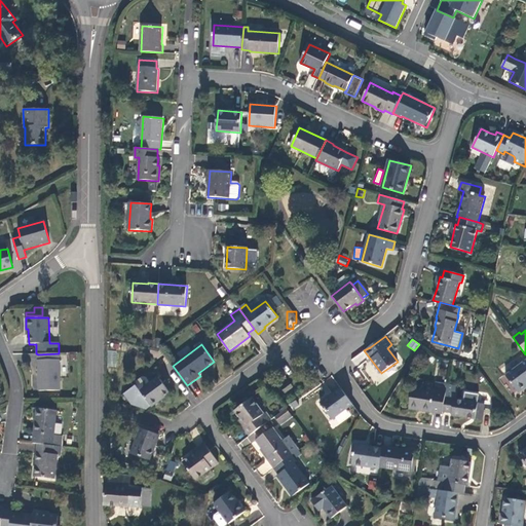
[(108,350),(106,367),(116,367),(118,351),(108,350)]
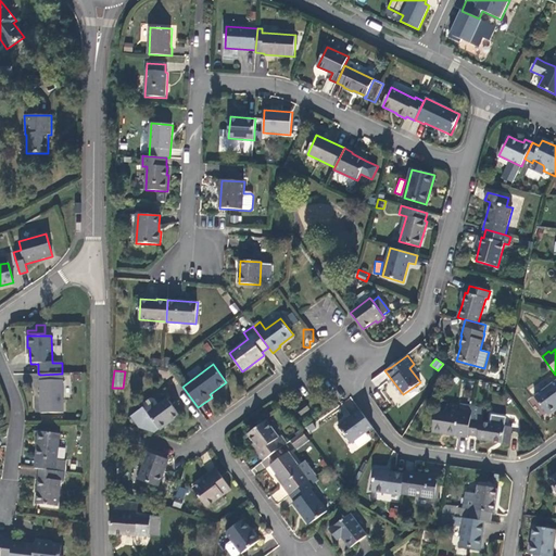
[(62,374),(40,375),(40,414),(64,414),(64,374),(62,374)]
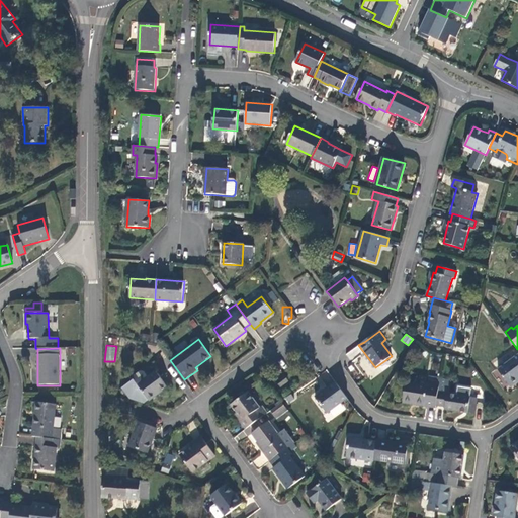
[(517,353),(498,369),(510,385),(517,378),(517,353)]
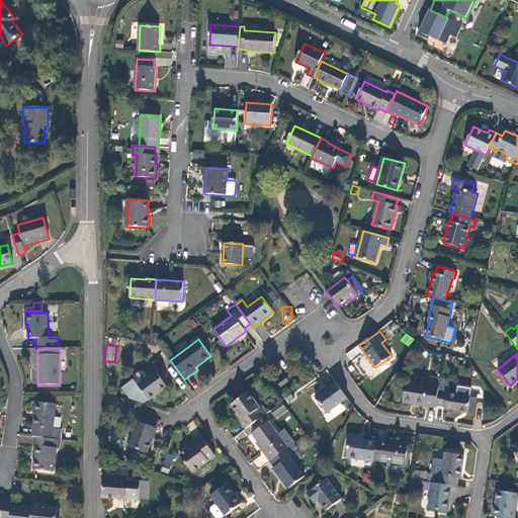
[(167,386),(156,371),(148,377),(145,372),(141,371),(135,375),(135,379),(150,401),(157,396),(156,395),(167,386)]
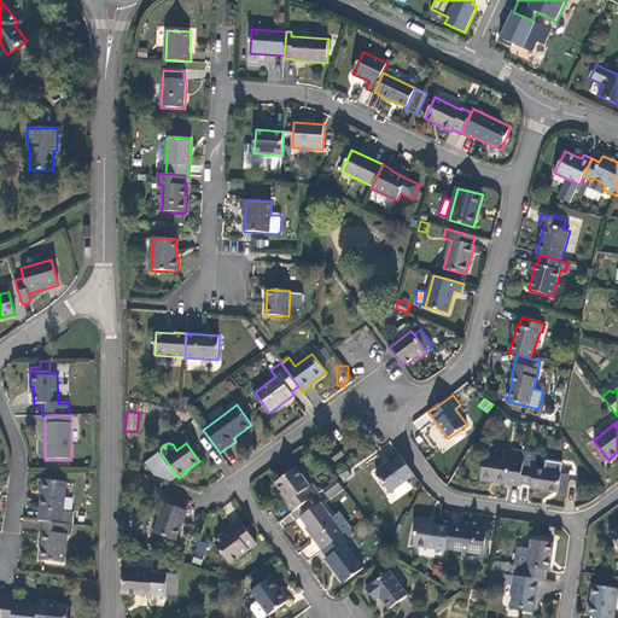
[(330,456),(334,462),(344,455),(339,449),(330,456)]
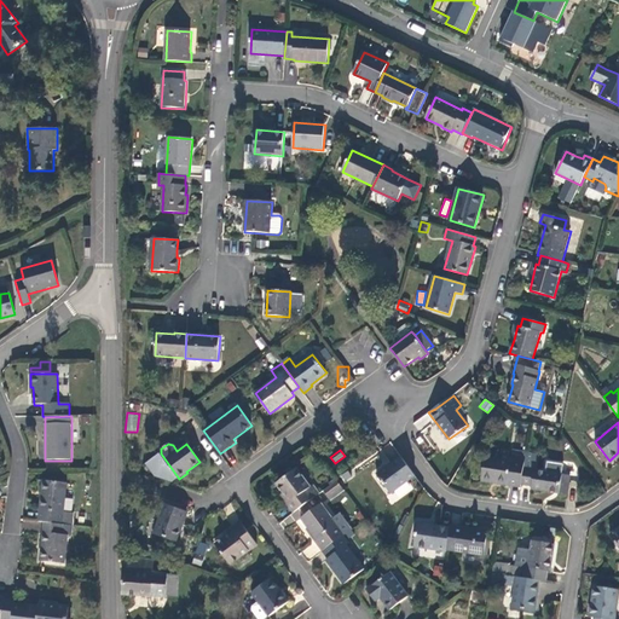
[(512,457),(525,460),(526,452),(513,450),(512,457)]
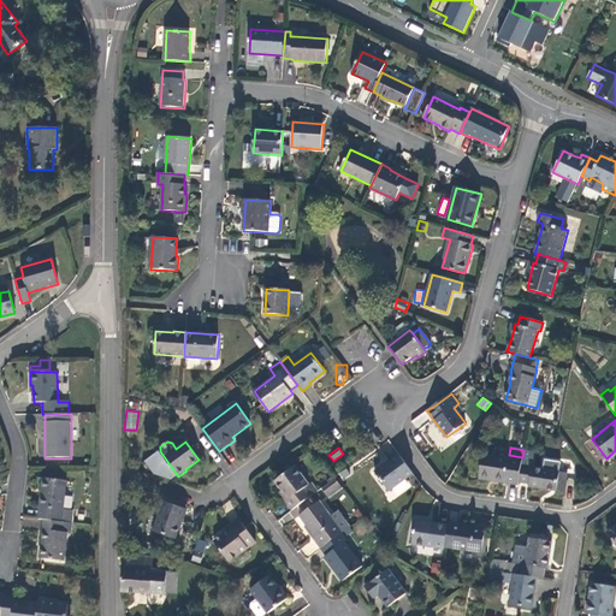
[(413,473),(398,454),(374,472),(389,491),(413,473)]
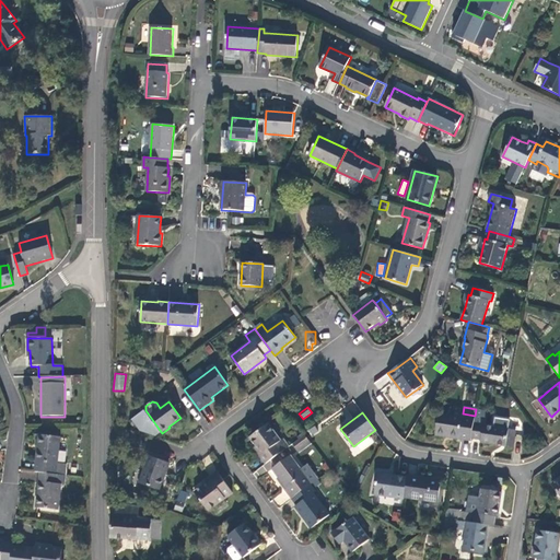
[(435,435),(471,441),(471,438),(474,423),(475,416),(463,413),(463,415),(462,416),(439,412),(435,435)]
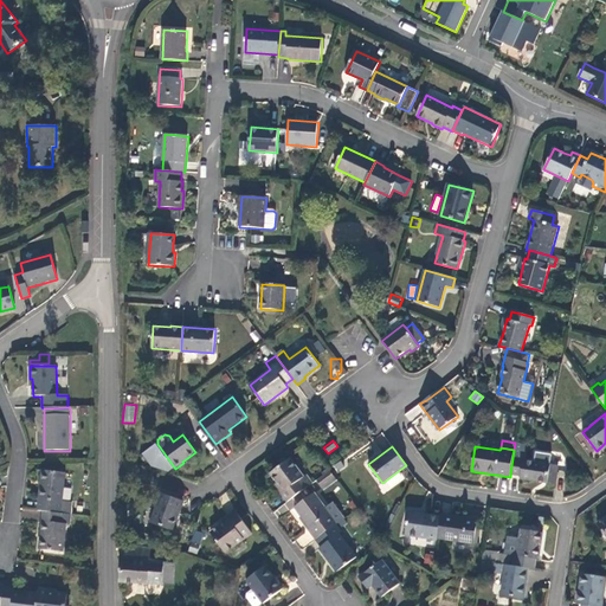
[(281,492),(288,502),(313,484),(307,476),(304,477),(290,458),(270,474),(278,483),(284,491),(281,492)]
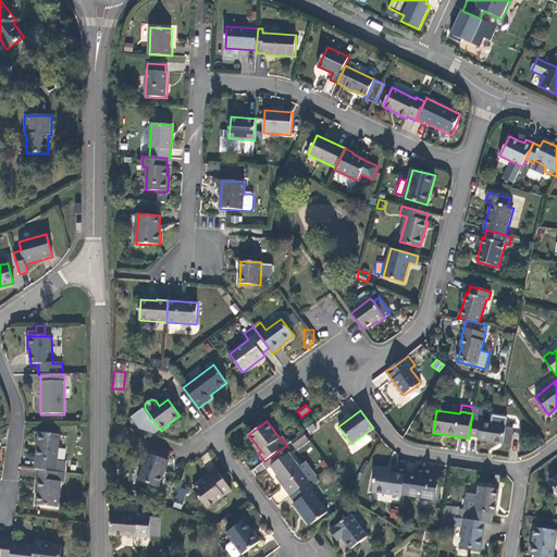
[(471,421),(469,435),(479,437),(478,440),(510,445),(512,432),(505,431),(506,426),(478,422),(471,421)]
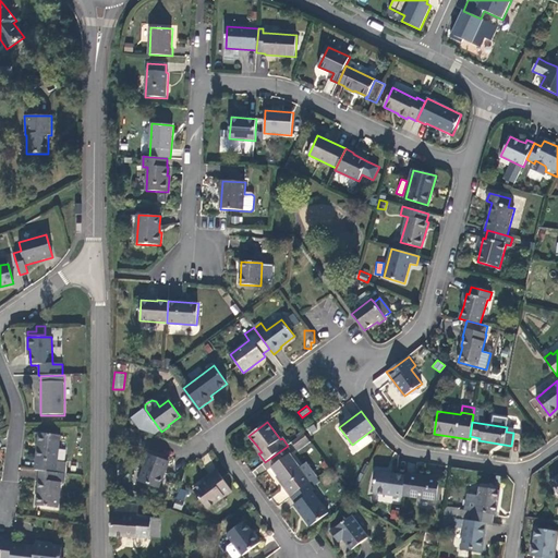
[(304,433),(292,443),(296,449),(308,440),(304,433)]
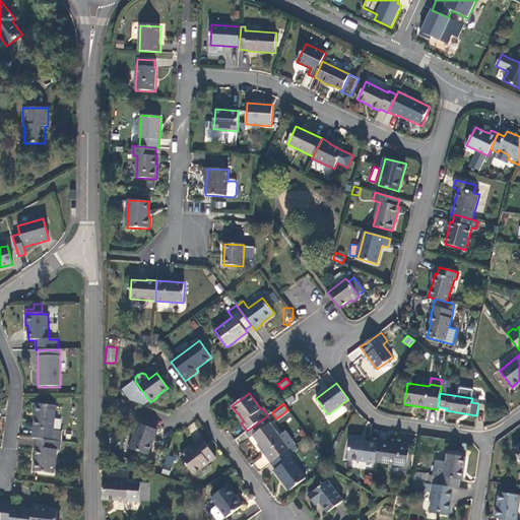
[(37,404),(33,439),(38,439),(52,441),(61,442),(62,432),(54,431),(56,406),(37,404)]
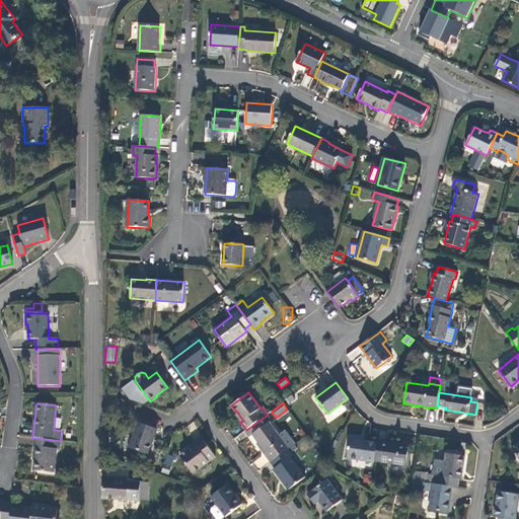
[(289,412),(287,410),(276,418),(278,420),(289,412)]
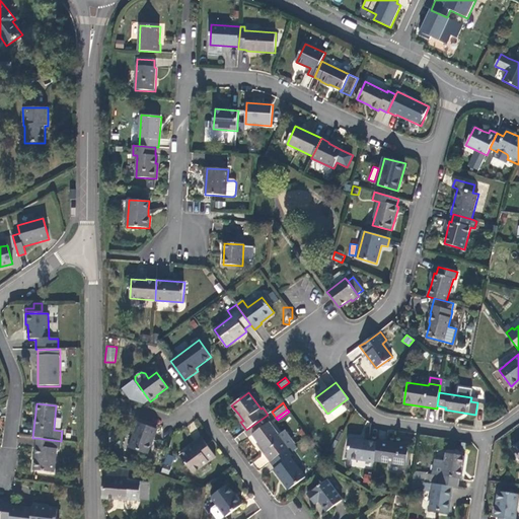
[(265,454),(271,462),(288,449),(289,448),(270,422),(252,435),(266,453),(265,454)]
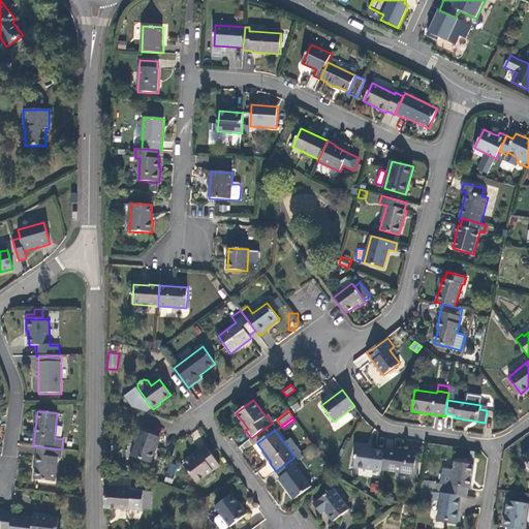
[(142,431),(132,457),(151,463),(159,437),(142,431)]
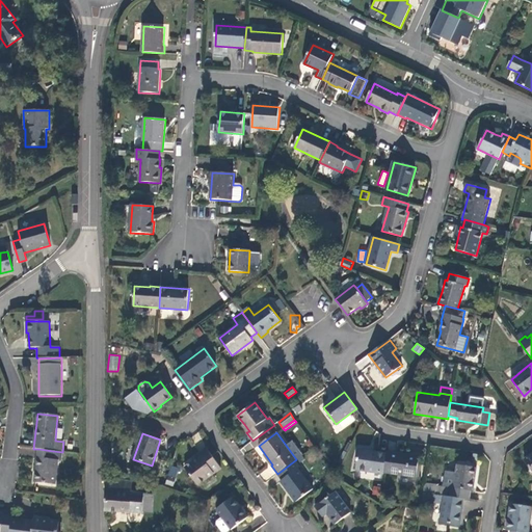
[(53,451),(38,449),(35,482),(55,485),(58,459),(53,458),(53,451)]
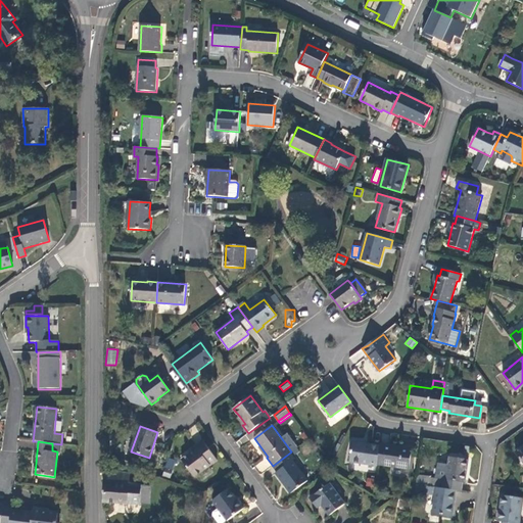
[(218,460),(203,441),(196,446),(197,448),(182,460),(194,477),(218,460)]
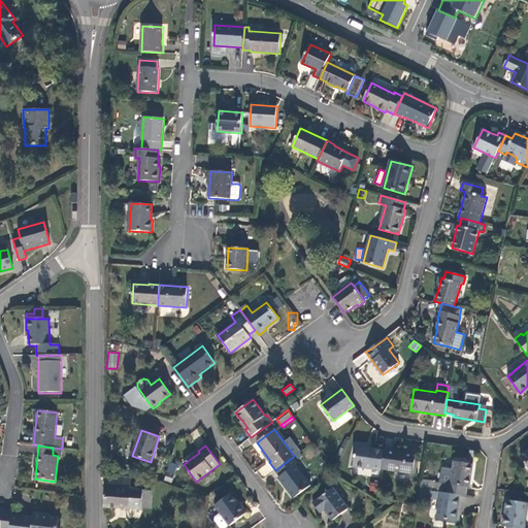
[(354,466),(381,470),(382,469),(384,450),(357,446),(354,466)]
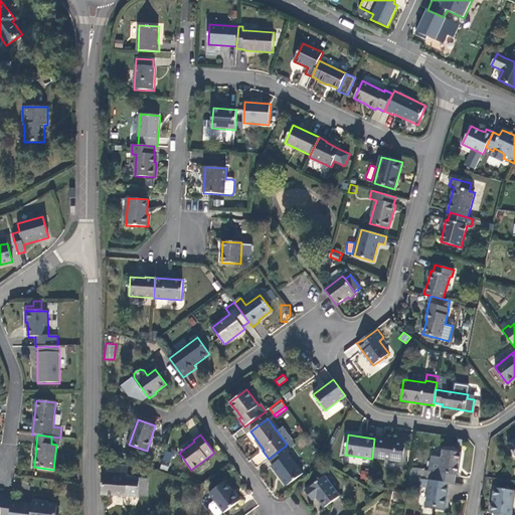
[(375,438),(374,439),(372,458),(402,463),(405,442),(375,438)]
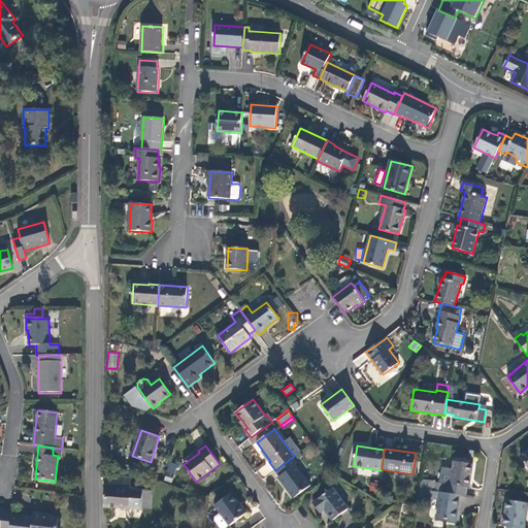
[(293,457),(275,470),(279,476),(278,477),(294,498),(310,486),(296,465),(298,463),(293,457)]
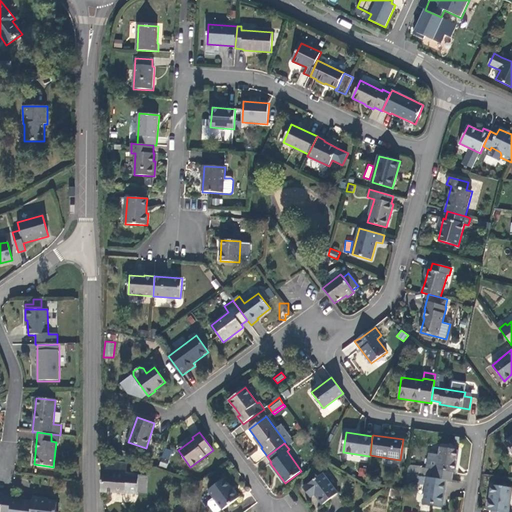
[(442,506),(446,480),(452,481),(453,472),(456,473),(459,450),(440,447),(438,455),(431,454),(429,469),(433,469),(431,478),(427,477),(426,485),(424,503),(442,506)]
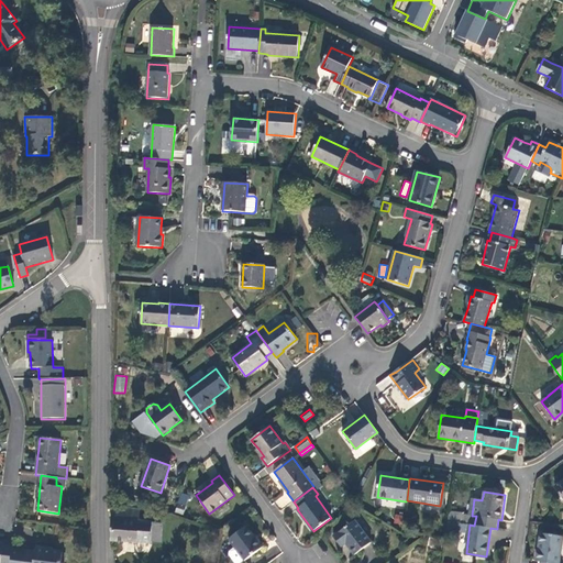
[(175,511),(183,515),(189,495),(180,493),(175,511)]
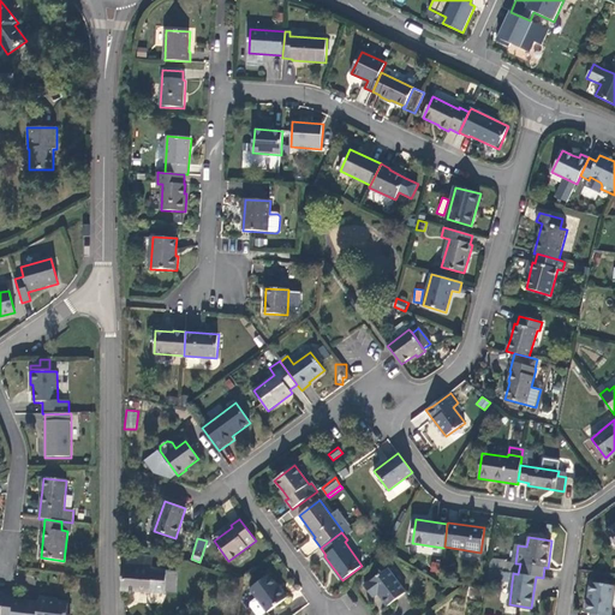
[(312,538),(299,548),(306,556),(318,547),(312,538)]
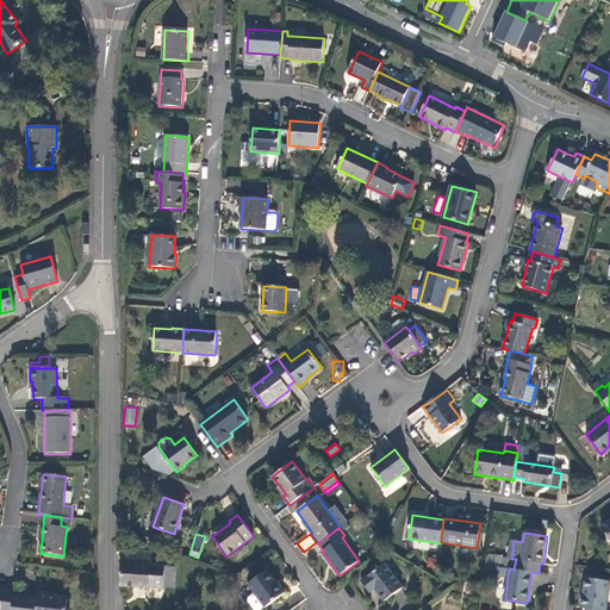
[(151,552),(122,549),(119,585),(165,587),(165,586),(166,566),(166,565),(150,564),(151,552)]
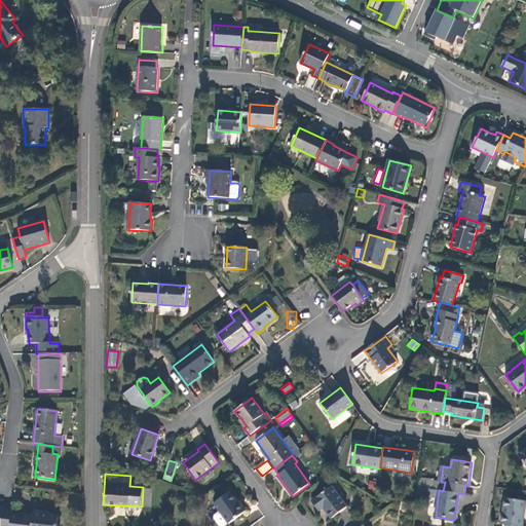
[(421,479),(419,487),(418,487),(417,495),(433,497),(434,489),(431,489),(433,481),(421,479)]
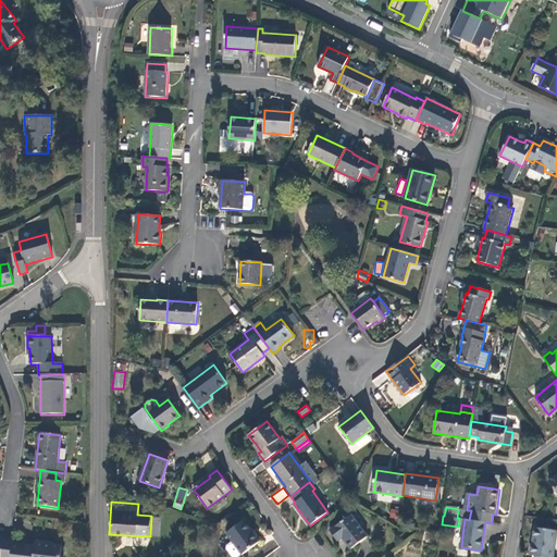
[(390,518),(398,519),(399,509),(391,508),(390,518)]
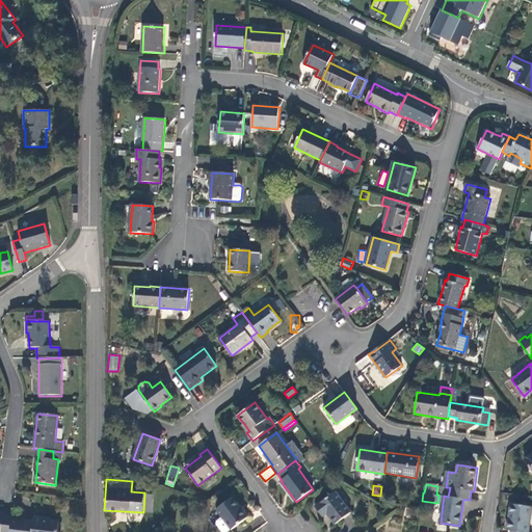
[(443,504),(444,496),(448,497),(450,487),(446,487),(437,486),(436,495),(439,495),(437,503),(443,504)]
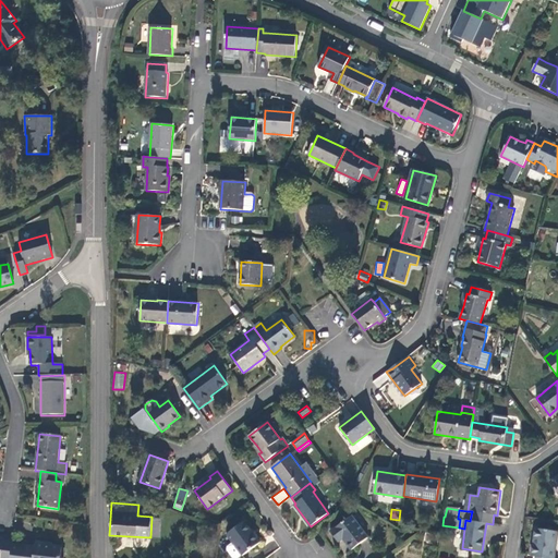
[(352,517),(330,532),(338,542),(342,538),(351,550),(367,538),(352,517)]
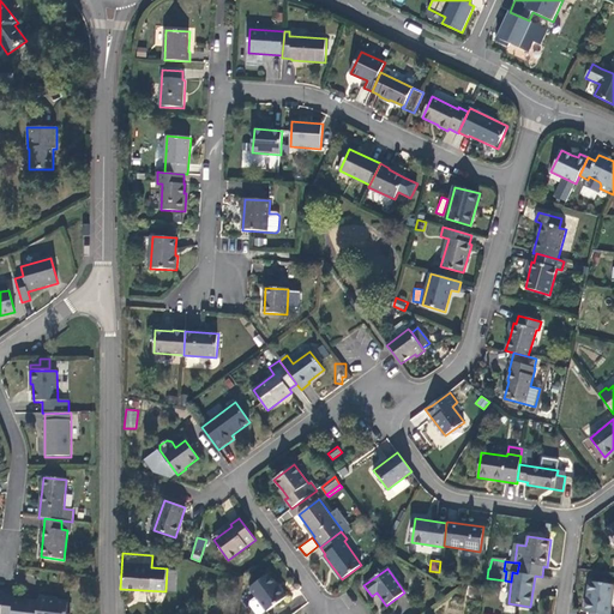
[(167,570),(166,590),(176,591),(176,571),(167,570)]
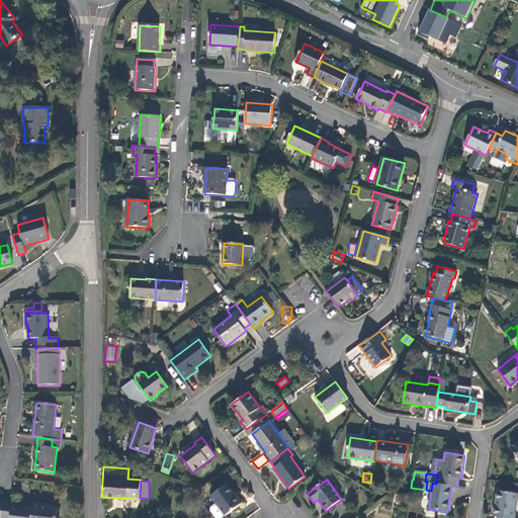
[(242,504),(227,485),(210,497),(217,504),(211,508),(210,511),(216,517),(221,517),(225,516),(242,504)]
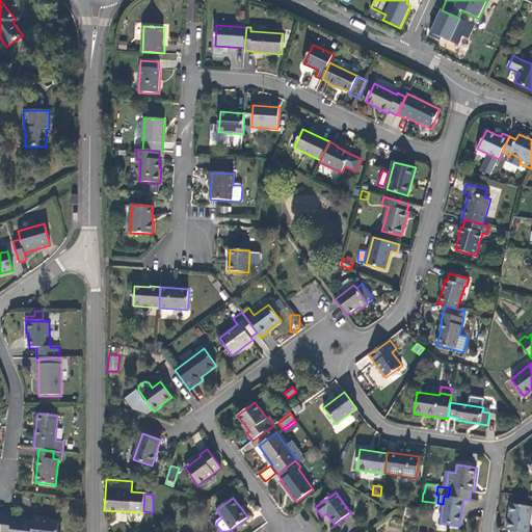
[(519,531),(531,531),(531,506),(519,505),(514,531),(519,531)]
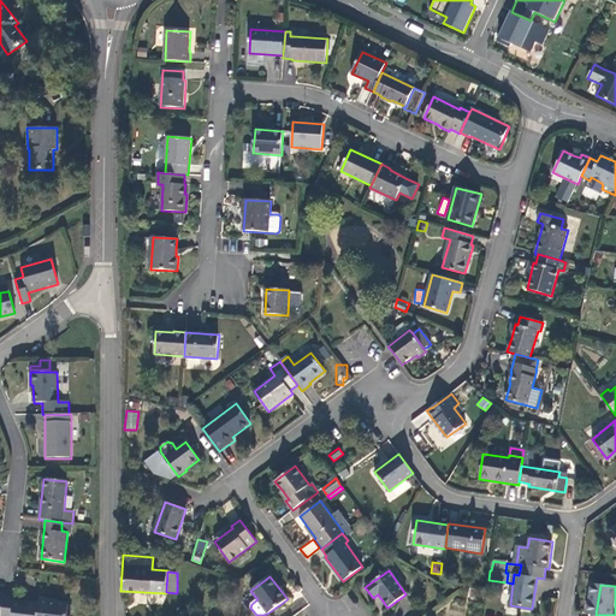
[(12,615),(15,600),(15,597),(0,596),(0,615),(12,615)]
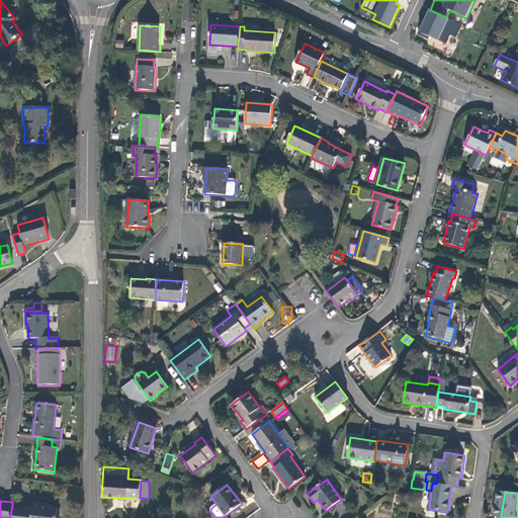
[(57,517),(58,509),(32,506),(32,507),(12,505),(10,517),(57,517)]
